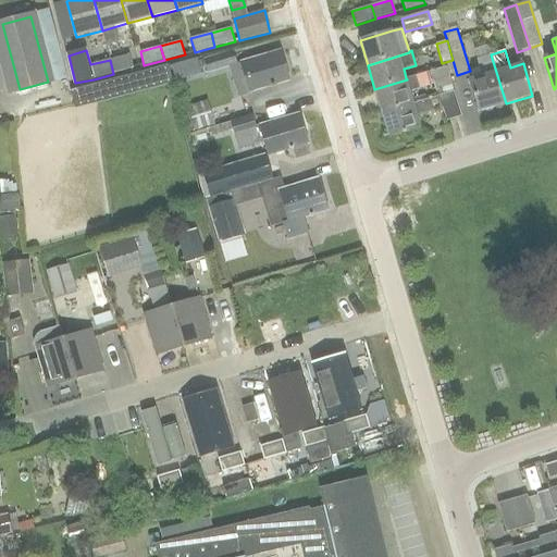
[(203,60),(208,73),(234,64),(235,69),(231,71),(238,98),(251,95),(251,93),(289,81),(281,51),(237,64),(233,51),(203,60)]
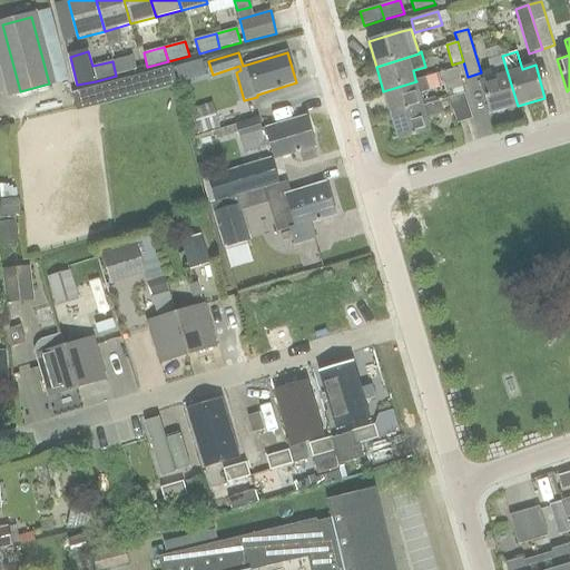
[(137,70),(133,56),(112,61),(116,76),(137,70)]
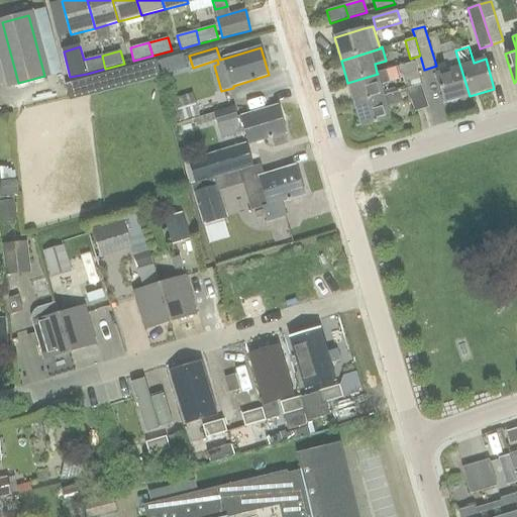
[(470,96),(455,50),(442,55),(447,71),(436,74),(445,103),(470,96)]
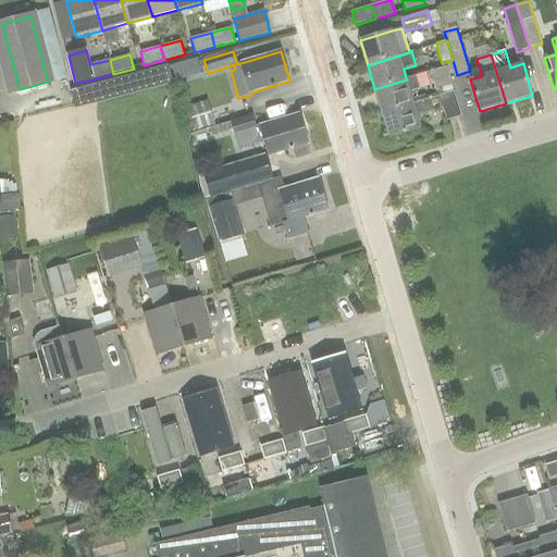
[(447,67),(430,72),(436,91),(453,86),(447,67)]
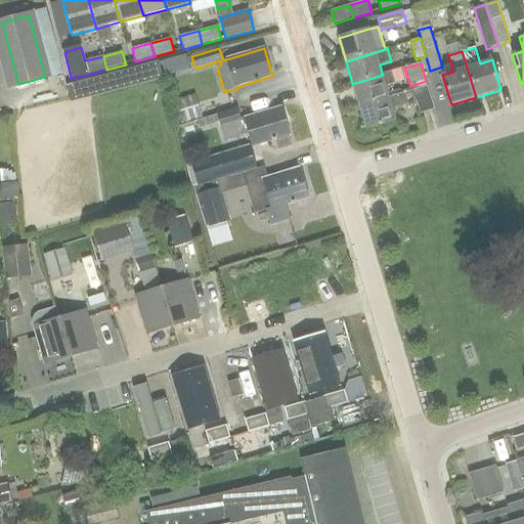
[(389,97),(386,87),(395,84),(391,71),(382,74),(383,75),(352,84),(359,106),(389,97)]
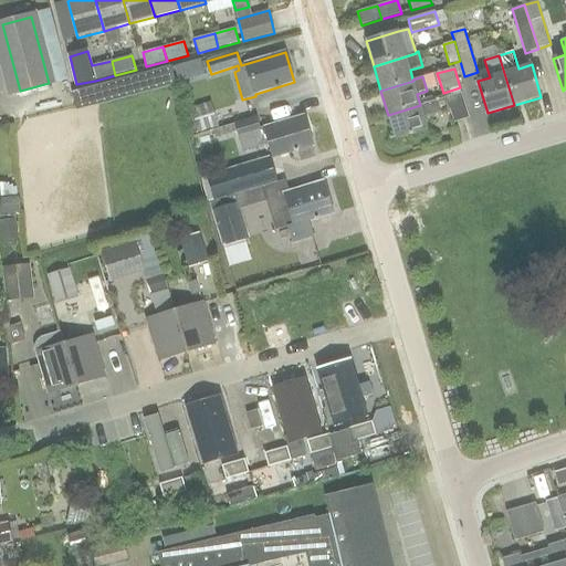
[(420,105),(388,115),(395,140),(428,130),(423,116),(450,109),(453,123),(469,118),(461,93),(420,105)]
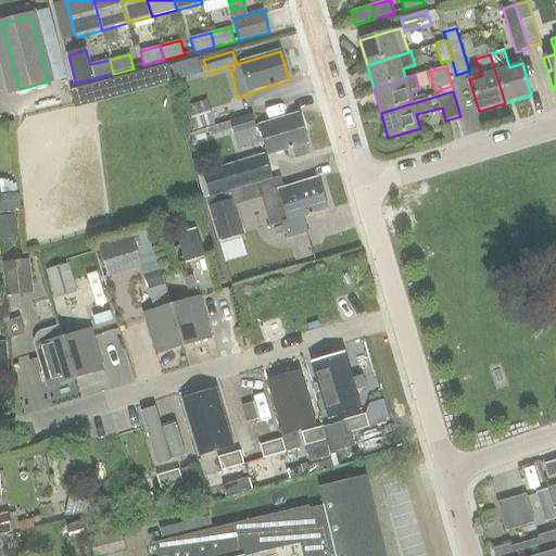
[(215,125),(207,100),(186,106),(193,131),(215,125)]
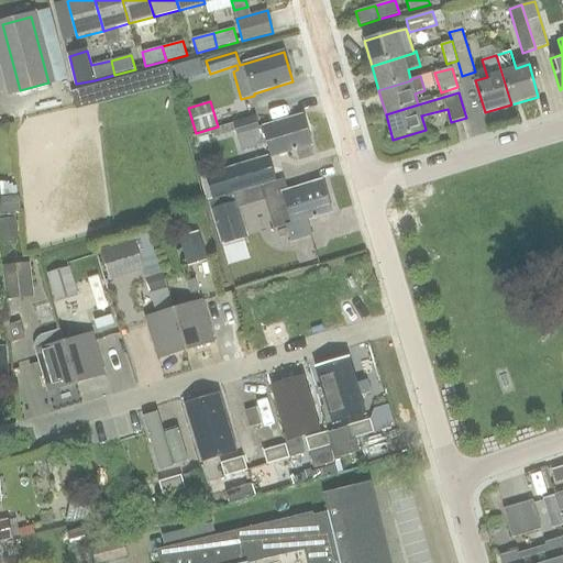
[(266,142),(272,157),(296,150),(299,161),(313,156),(310,145),(311,145),(302,116),(258,129),(255,117),(234,123),(238,138),(252,133),(255,145),(266,142)]
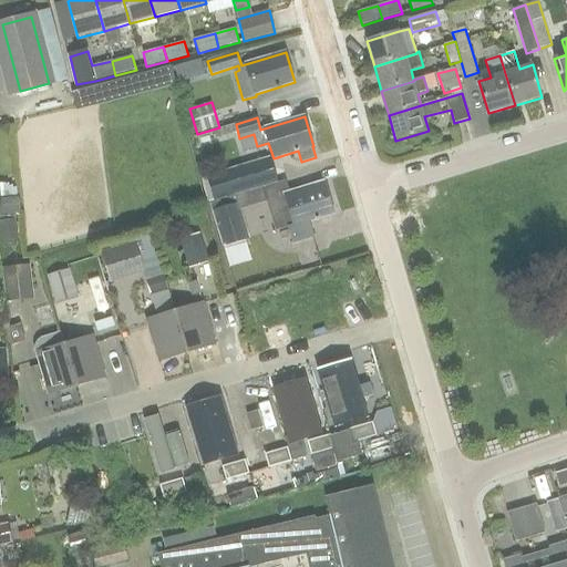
[(263,188),(277,184),(269,158),(210,176),(218,202),(263,188)]
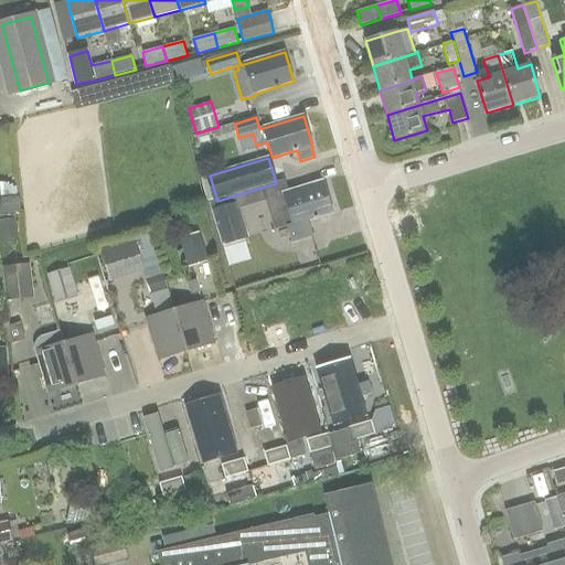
[(273,210),(274,215),(277,225),(291,221),(292,224),(288,226),(292,243),(312,236),(308,221),(333,214),(323,181),(288,192),(285,180),(262,188),(269,211),(273,210)]
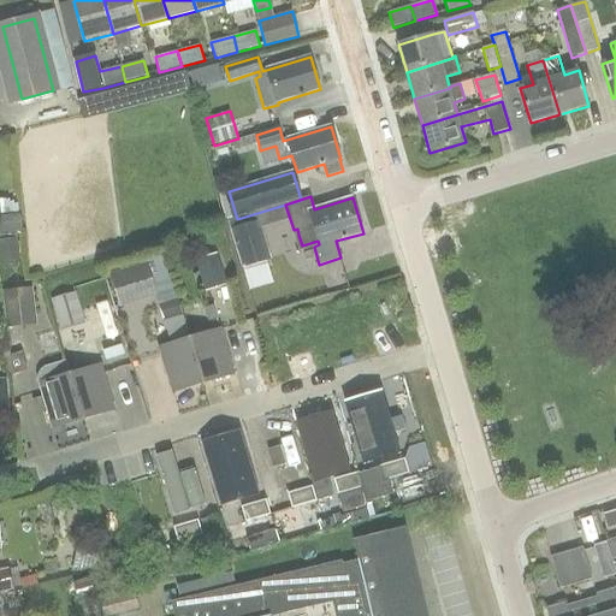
[(1,217),(19,215),(18,205),(0,206),(1,217)]
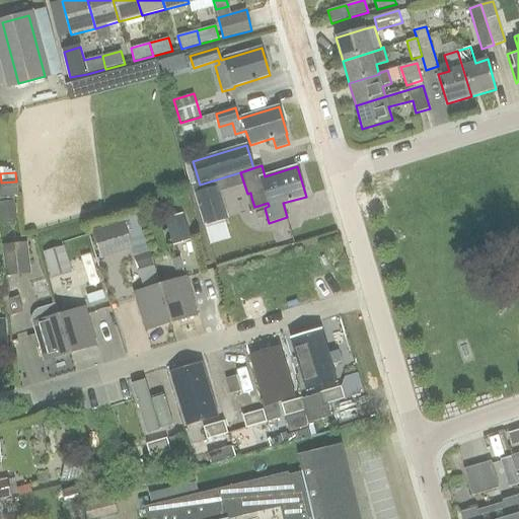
[(18,196),(17,181),(16,181),(1,182),(2,197),(18,196)]
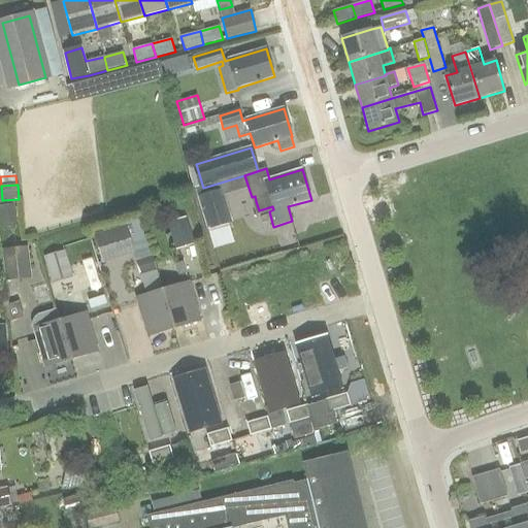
[(233,223),(223,189),(208,194),(197,196),(207,230),(233,223)]
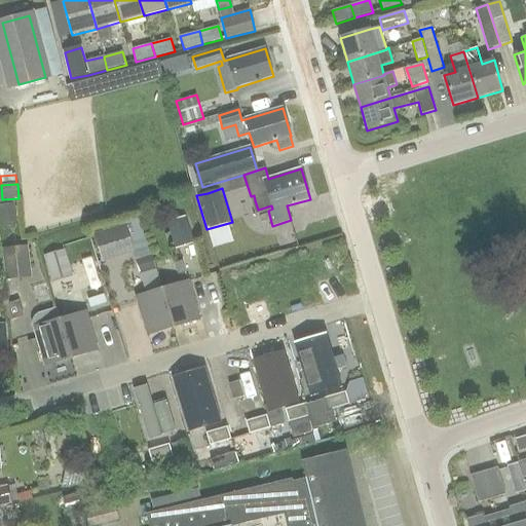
[(16,221),(15,204),(1,205),(2,222),(16,221)]
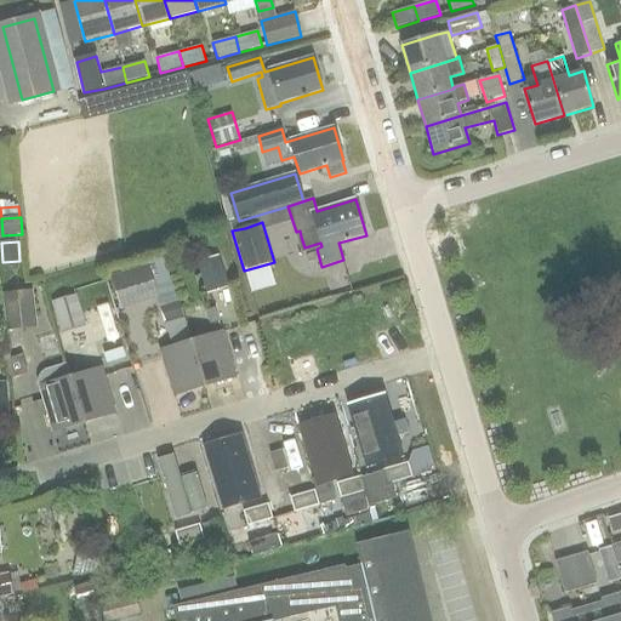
[(229,288),(220,255),(209,258),(206,251),(197,254),(199,262),(198,263),(208,295),(229,288)]
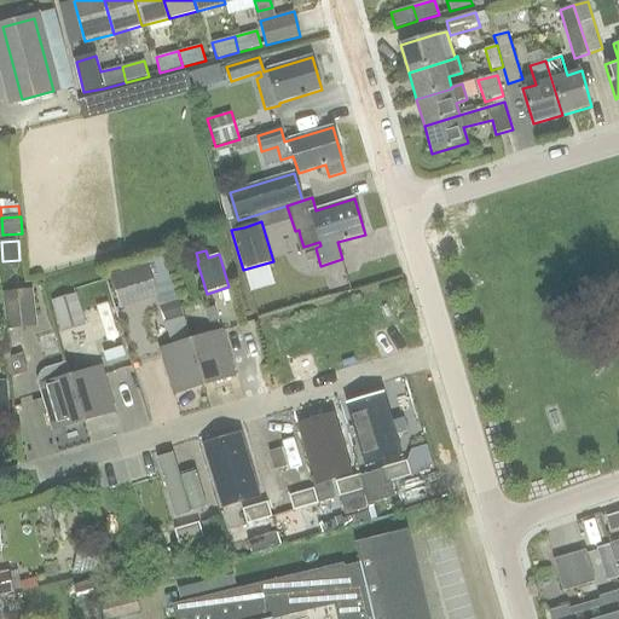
[(166,259),(149,264),(158,298),(161,306),(178,300),(166,259)]
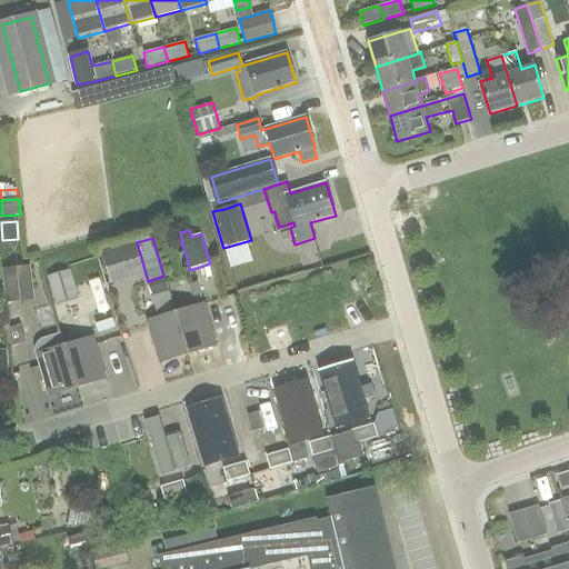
[(146,273),(137,242),(101,253),(111,285),(146,273)]
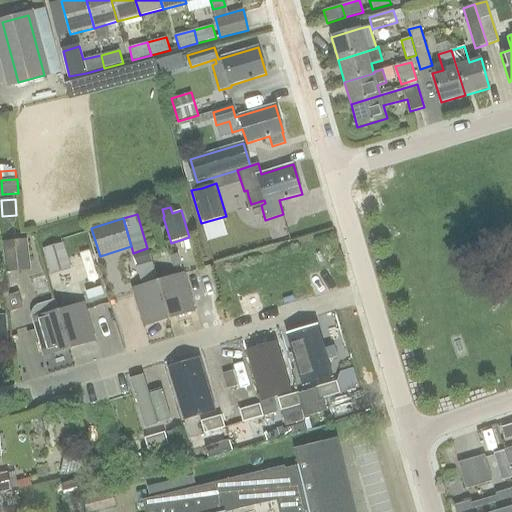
[(31,270),(28,239),(3,242),(6,273),(31,270)]
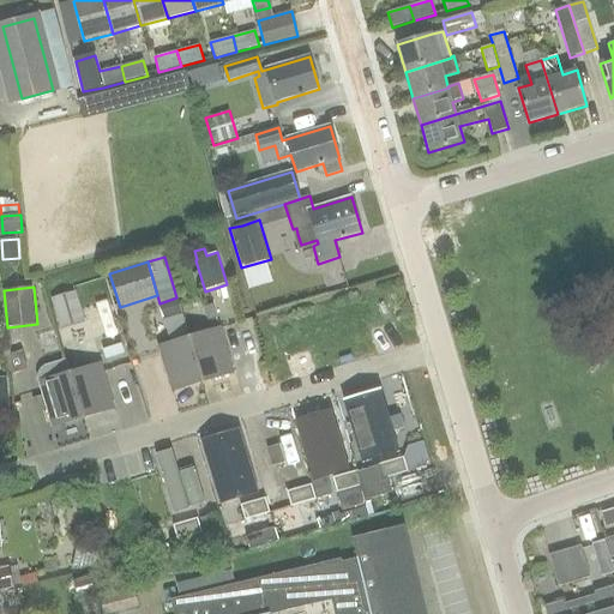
[(85,323),(76,290),(52,298),(61,330),(85,323)]
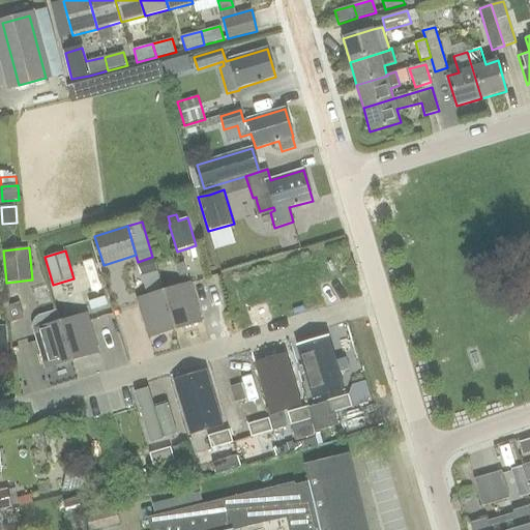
[(141,276),(157,272),(152,257),(138,262),(137,262),(141,276)]
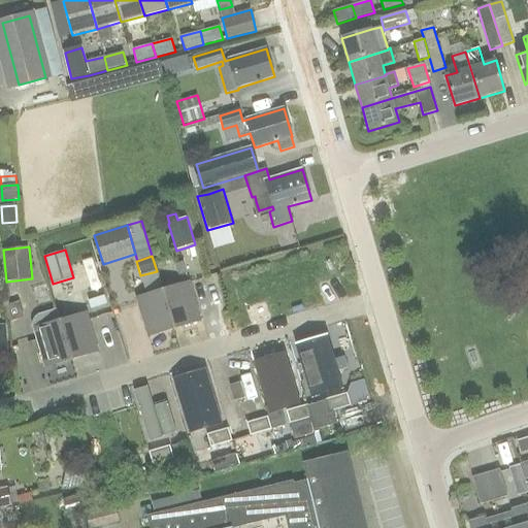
[(188,274),(185,262),(176,265),(179,276),(188,274)]
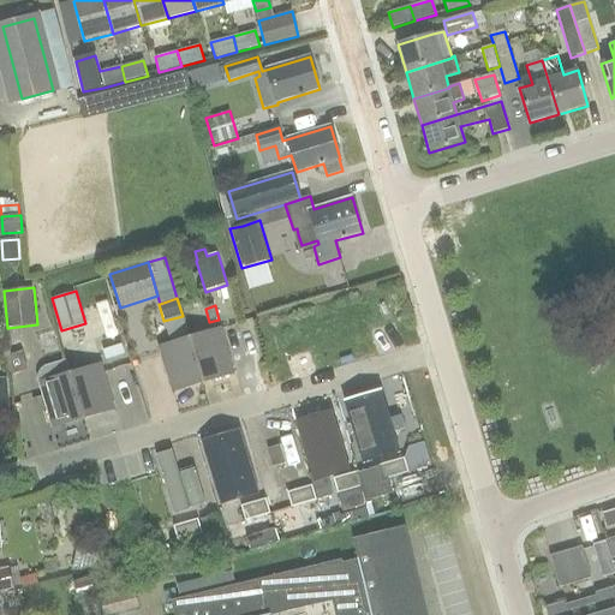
[(234,374),(220,329),(190,339),(203,383),(234,374)]
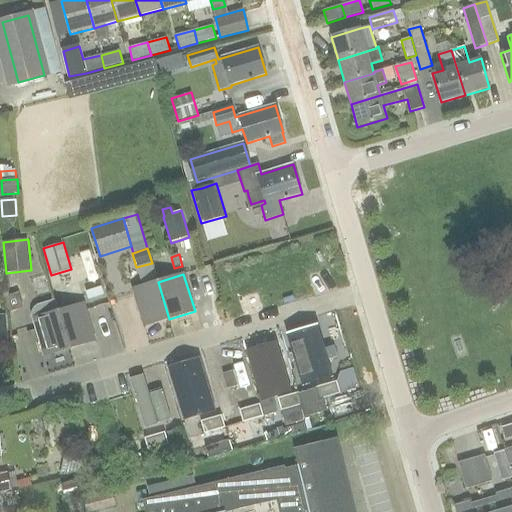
[(169,319),(158,282),(132,289),(144,326),(169,319)]
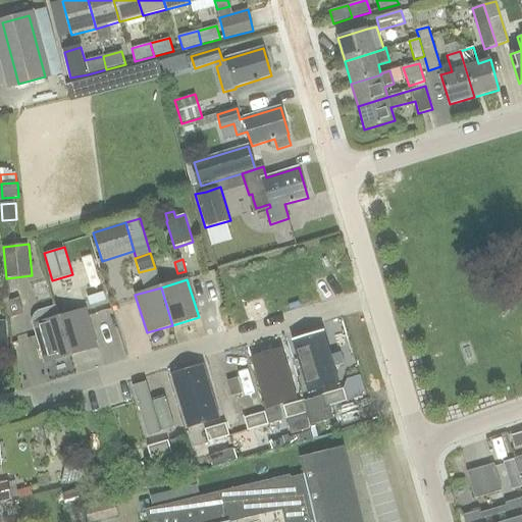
[(59,317),(56,305),(38,311),(35,314),(32,318),(32,322),(45,363),(70,356),(59,317)]
